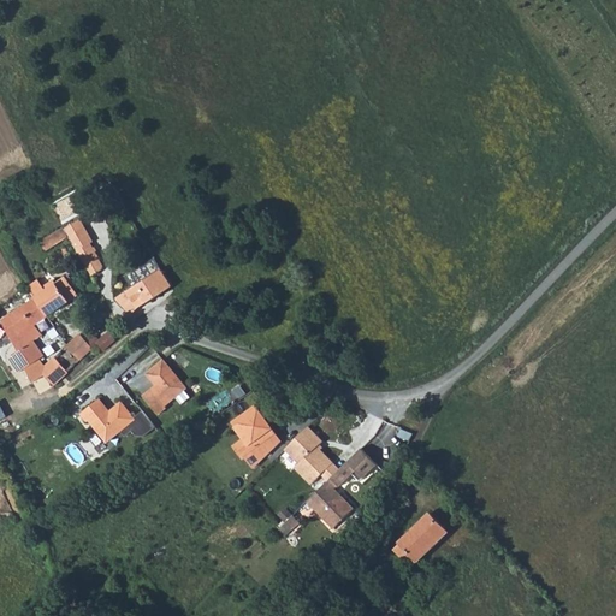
[(66,227),(71,236),(87,227),(82,218),(66,227)]
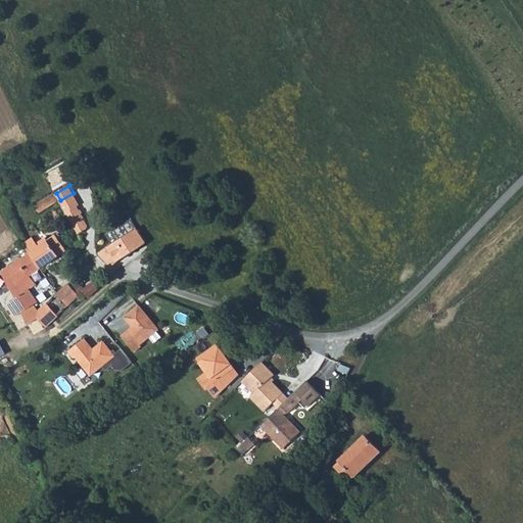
[(74,193),(60,200),(75,225),(86,219),(79,206),(81,205),(74,193)]
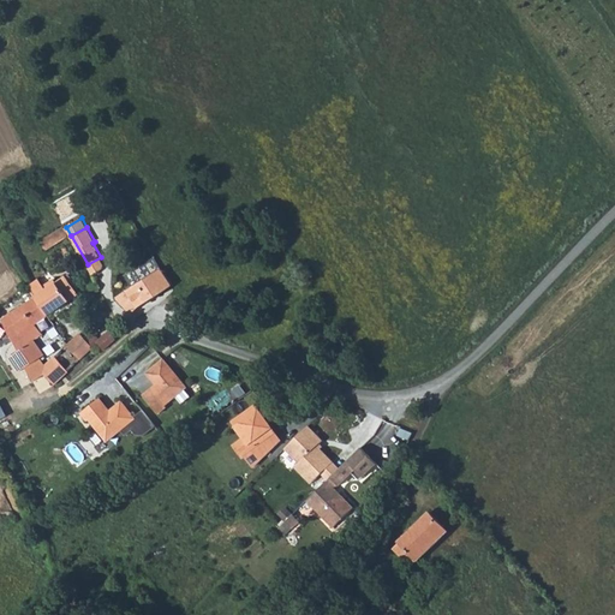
[(161,269),(117,299),(129,318),(172,287),(161,269)]
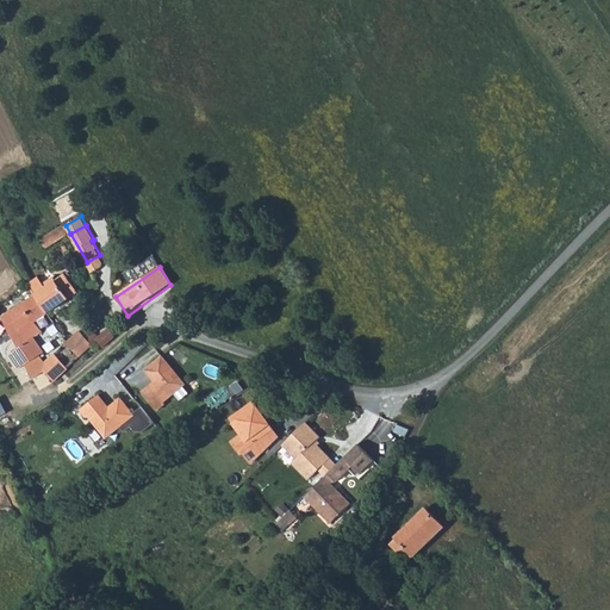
[(33,298),(44,318),(78,294),(66,277),(42,293),(33,298)]
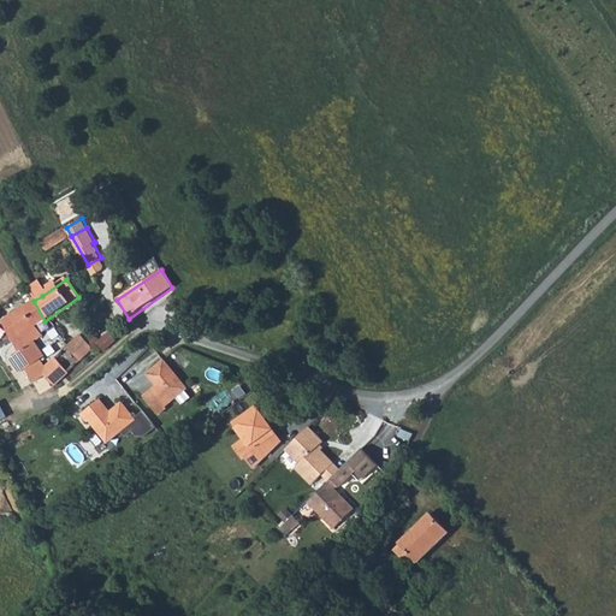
[(37,326),(45,321),(34,301),(0,323),(18,354),(10,361),(18,371),(19,373),(25,371),(37,388),(49,379),(54,386),(66,374),(54,361),(43,372),(36,363),(42,360),(33,345),(45,337),(37,326)]
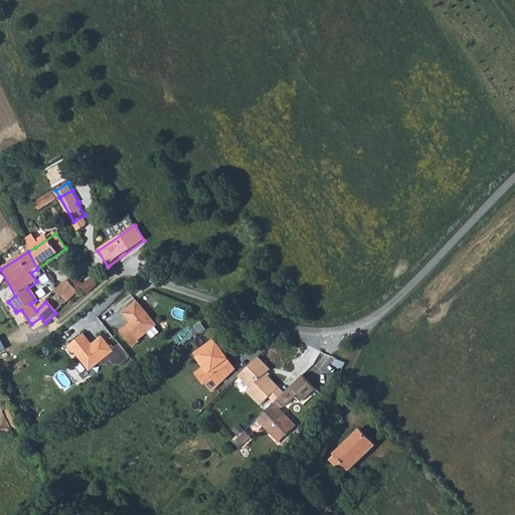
[(86,294),(96,285),(92,279),(75,293),(77,296),(82,293),(86,294)]
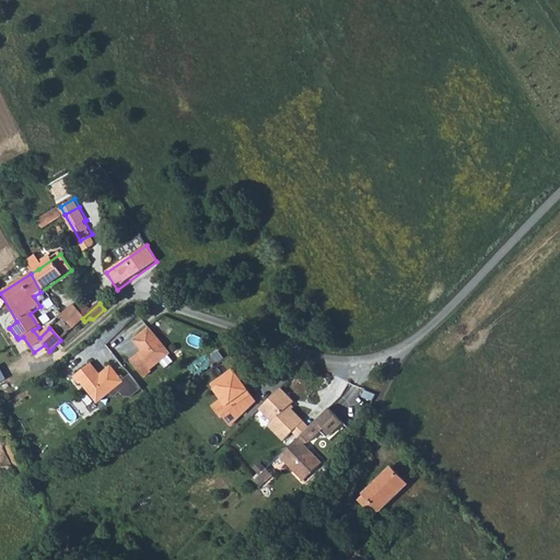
[(49,328),(60,340),(82,318),(71,307),(49,328)]
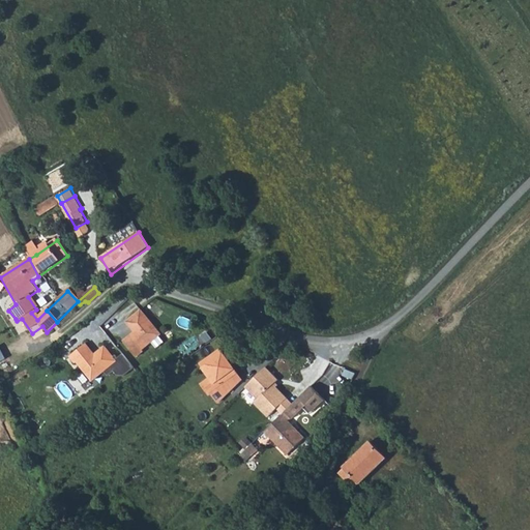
[(128,337),(121,343),(134,358),(141,353),(140,351),(158,336),(139,312),(124,323),(134,335),(129,339),(128,337)]
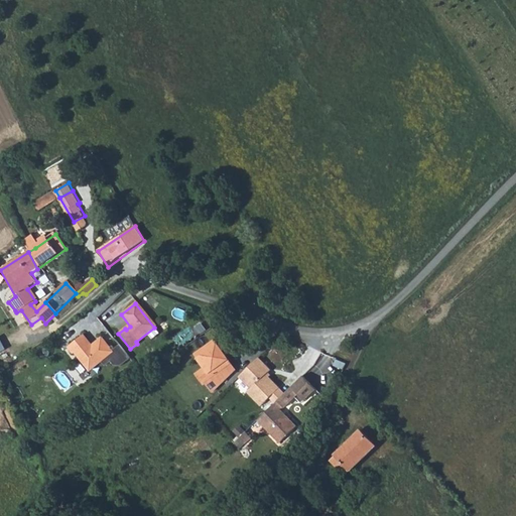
[(36,330),(45,324),(41,317),(31,325),(36,330)]
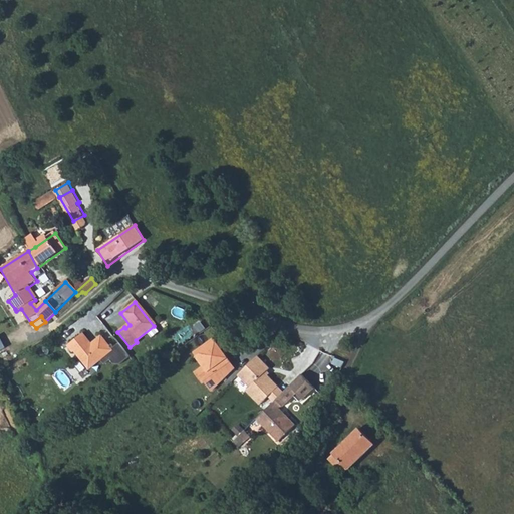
[(80,333),(65,345),(71,352),(72,351),(87,369),(110,350),(99,336),(87,345),(84,341),(86,340),(80,333)]
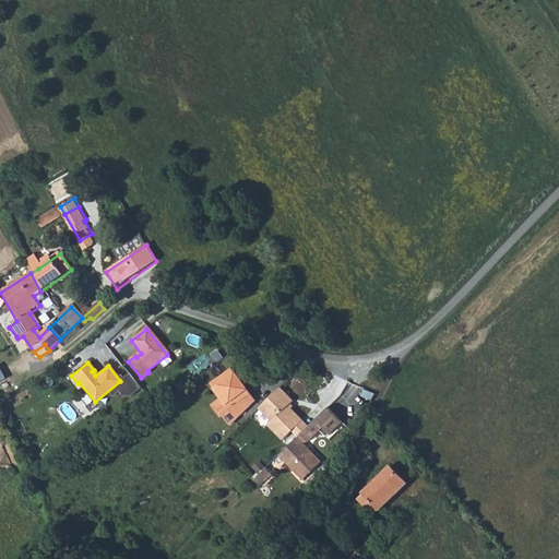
[(2,365),(0,365),(0,382),(9,379),(2,365)]
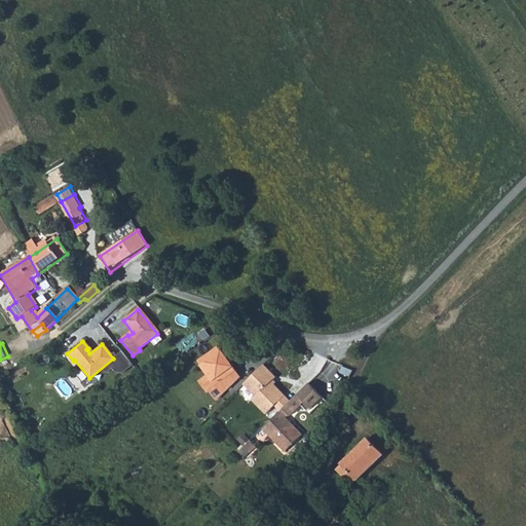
[(218,347),(198,361),(215,383),(209,388),(216,399),(239,376),(218,347)]
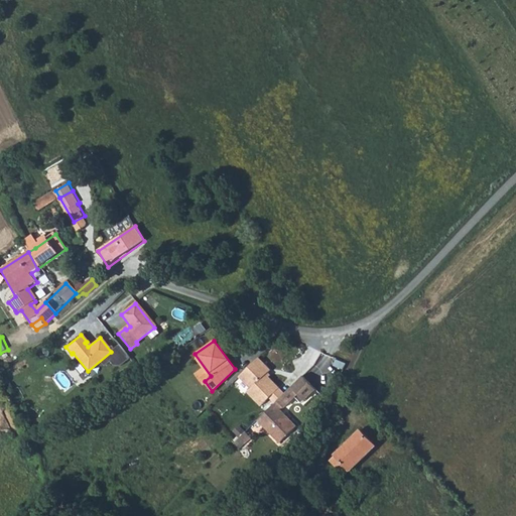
[(260,406),(269,397),(279,388),(265,374),(270,370),(258,358),(238,377),(250,388),(246,392),(260,406)]
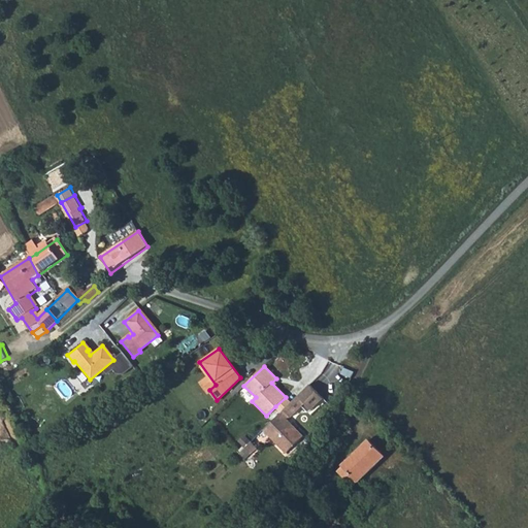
[(275,406),(281,413),(283,409),(291,402),(286,397),(275,406)]
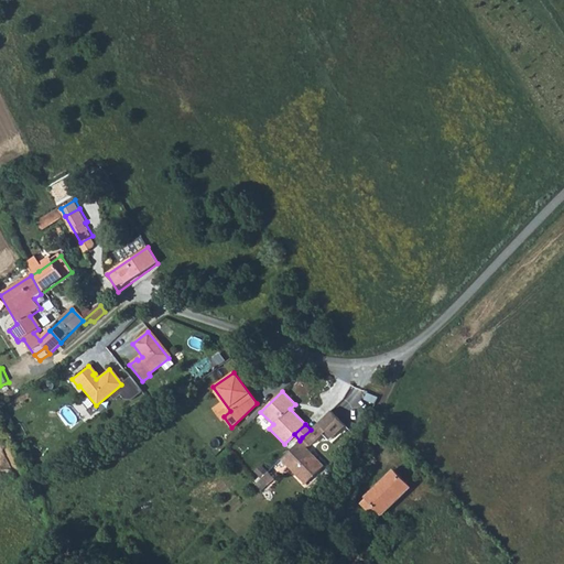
[(300,441),(281,458),(305,484),(324,465),(306,447),(308,444),(302,437),(300,441)]
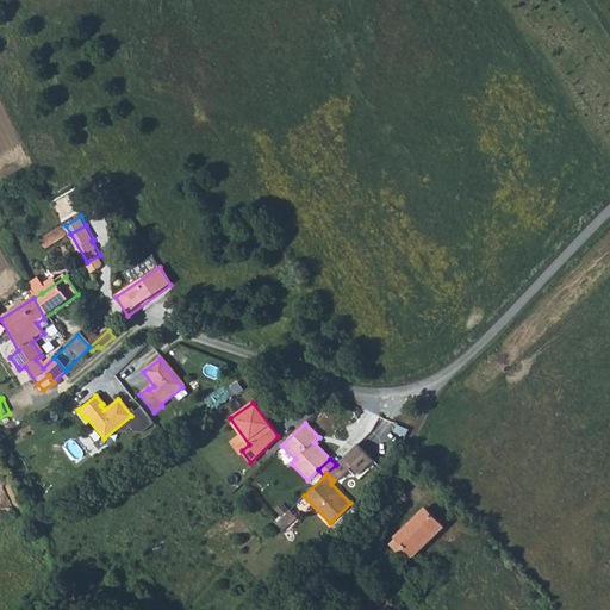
[(293,510),(280,524),(288,531),(302,517),(293,510)]
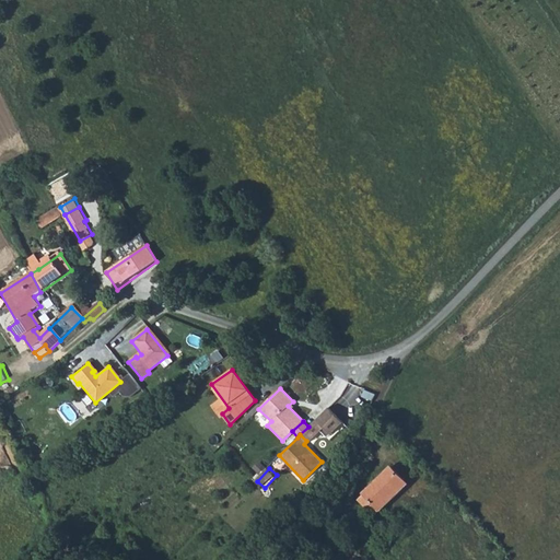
[(391,469),(364,496),(380,511),(406,485),(391,469)]
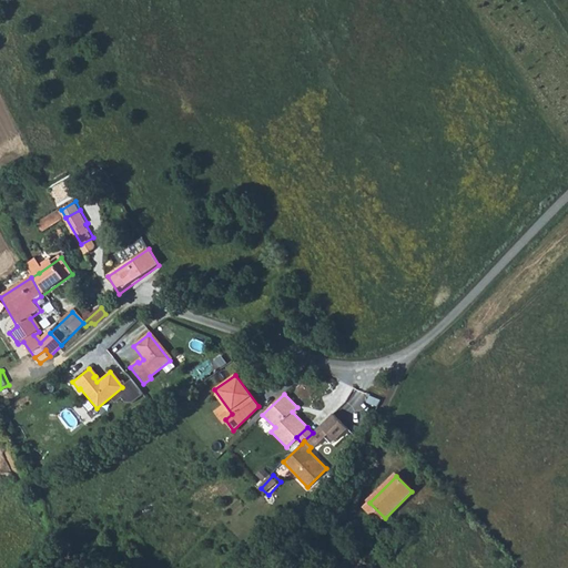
[(378,525),(385,518),(369,503),(363,509),(378,525)]
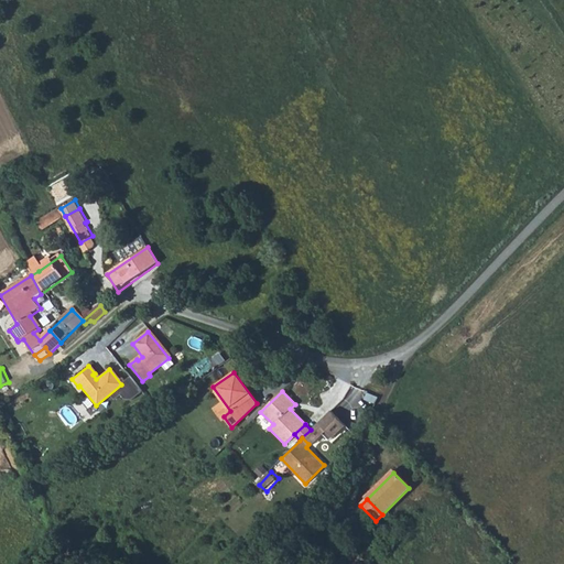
[(343,560),(348,563),(370,563),(371,562),(353,548),(343,560)]
